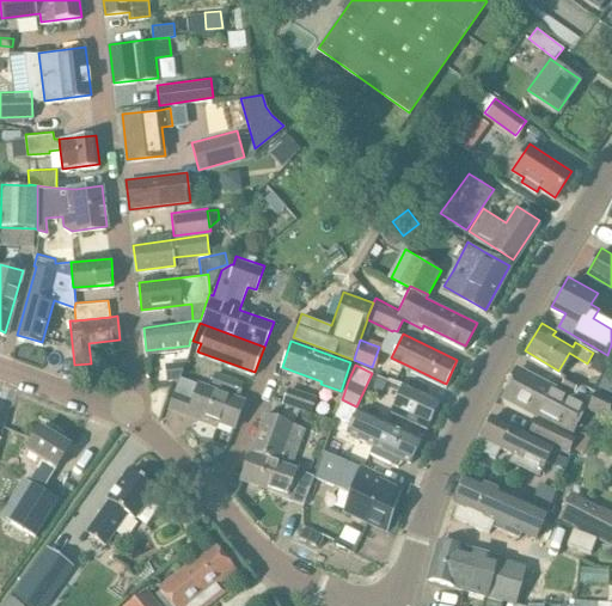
[(570,429),(586,401),(519,365),(503,393),(570,429)]
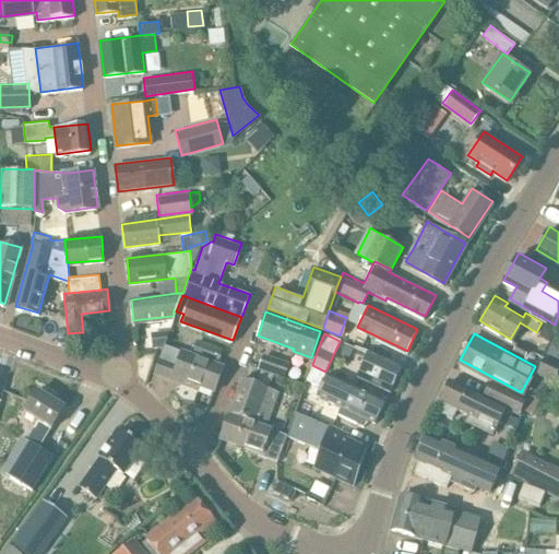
[(191,353),(217,364),(223,348),(197,338),(191,353)]
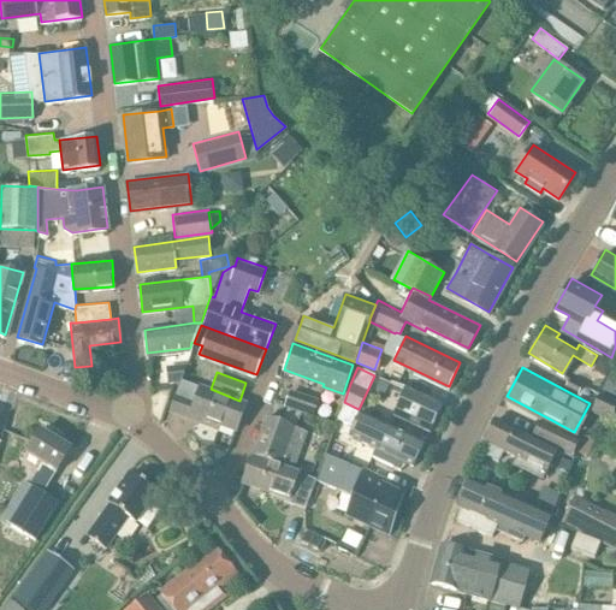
[(193,412),(236,428),(246,403),(240,401),(211,389),(200,385),(181,379),(171,408),(190,415),(193,412)]
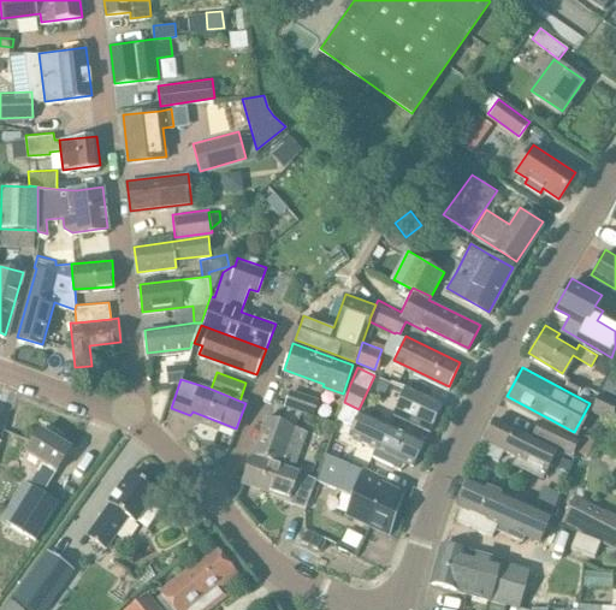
[(394,412),(430,428),(442,401),(407,385),(394,412)]
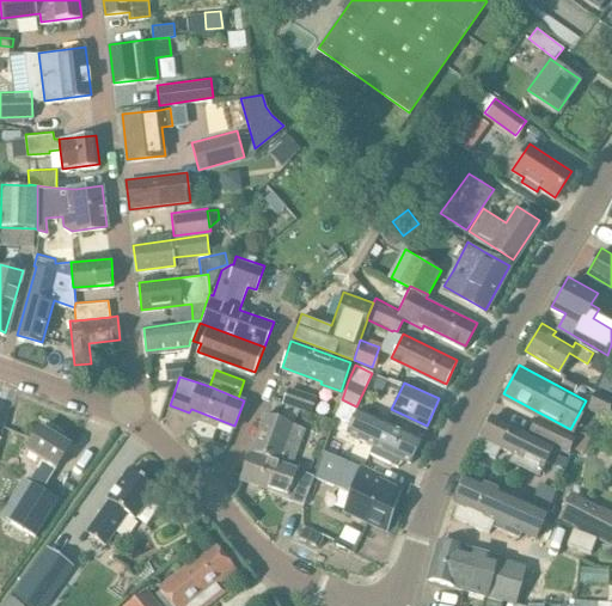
[(281,402),(311,411),(317,395),(287,384),(281,402)]
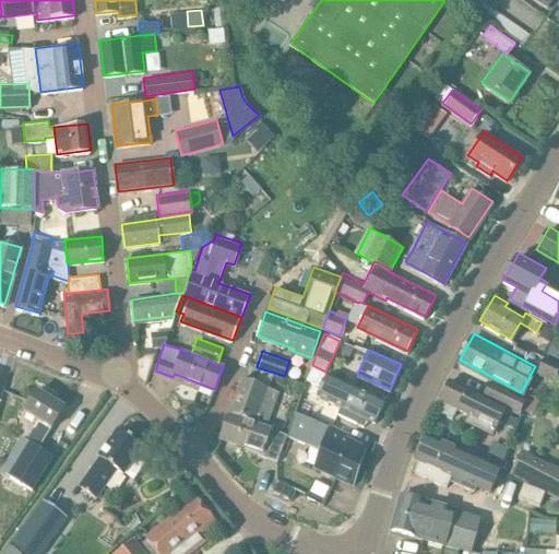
[(337,411),(357,421),(360,413),(375,420),(384,400),(325,372),(312,365),(306,378),(320,386),(317,392),(341,403),(337,411)]
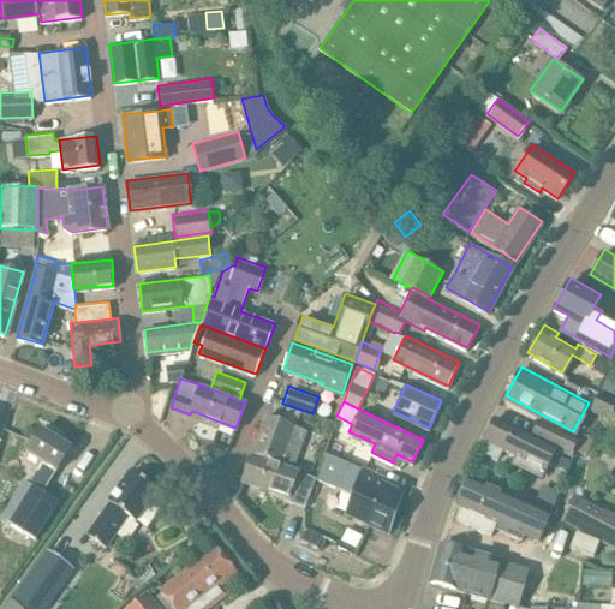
[(252,454),(292,469),(299,447),(305,428),(267,415),(252,454)]
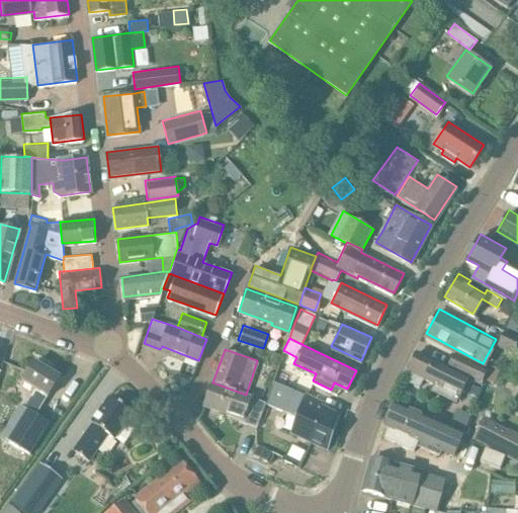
[(454,353),(448,366),(417,350),(408,368),(410,369),(406,377),(419,385),(423,376),(435,382),(432,389),(456,401),(468,376),(473,378),(481,365),(454,353)]
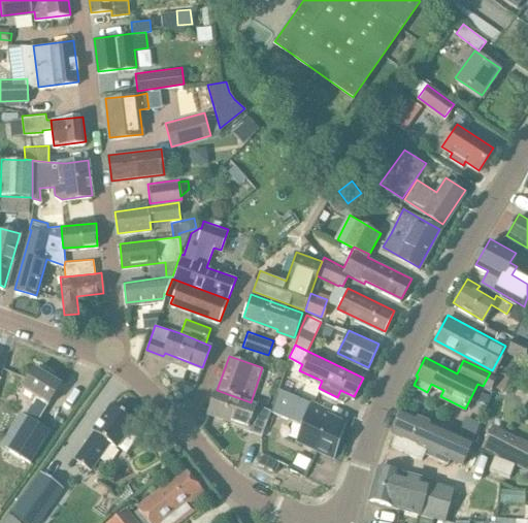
[(25,414),(20,411),(0,443),(30,461),(50,429),(37,422),(62,382),(36,366),(23,387),(35,395),(25,414)]
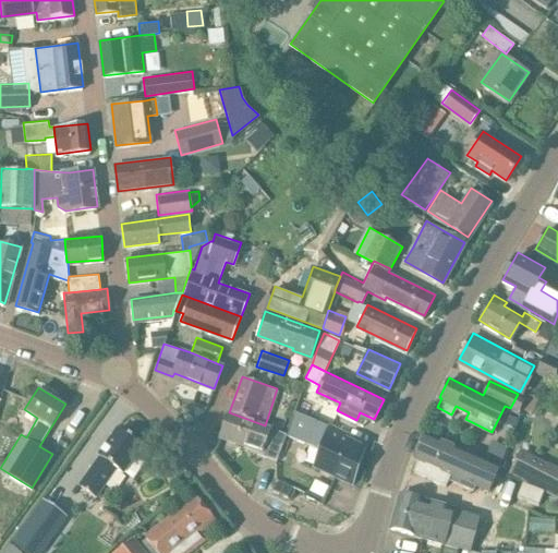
[(520,407),(532,411),(537,397),(526,391),(524,396),(523,398),(520,407)]
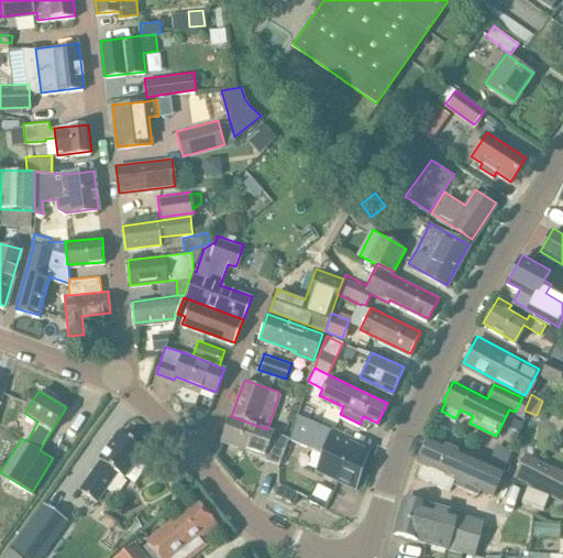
[(331,427),(298,413),(288,437),(307,445),(308,441),(322,447),(315,467),(354,485),(370,445),(331,427)]
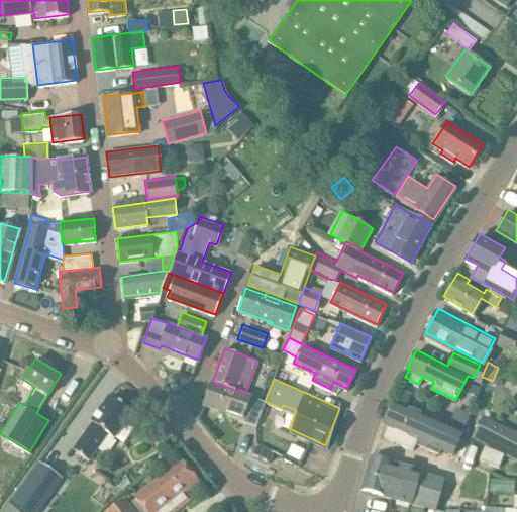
[(237,419),(255,425),(265,401),(245,394),(212,382),(211,382),(204,403),(238,415),(237,419)]
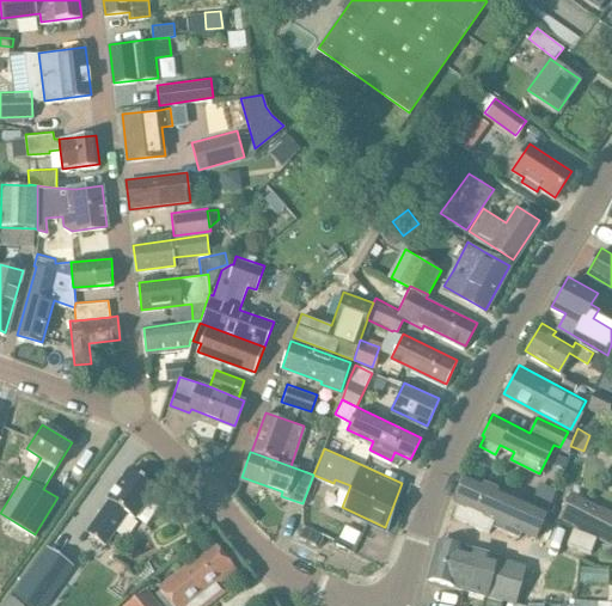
[(87,530),(104,543),(126,512),(134,518),(136,515),(147,522),(159,505),(148,497),(155,487),(129,467),(106,499),(109,500),(87,530)]
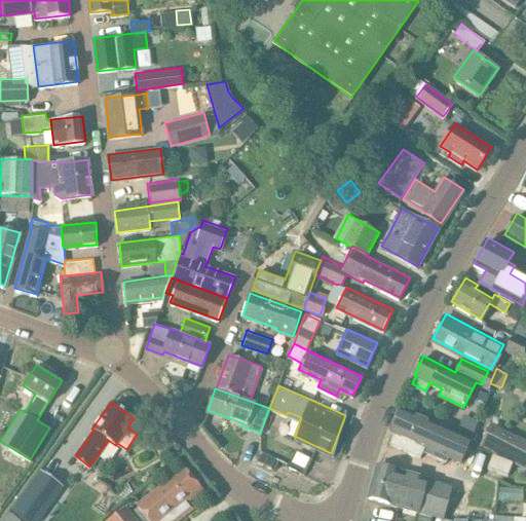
[(448,457),(459,462),(471,439),(458,434),(435,423),(435,422),(402,408),(391,431),(396,432),(390,443),(421,455),(423,451),(446,461),(448,457)]
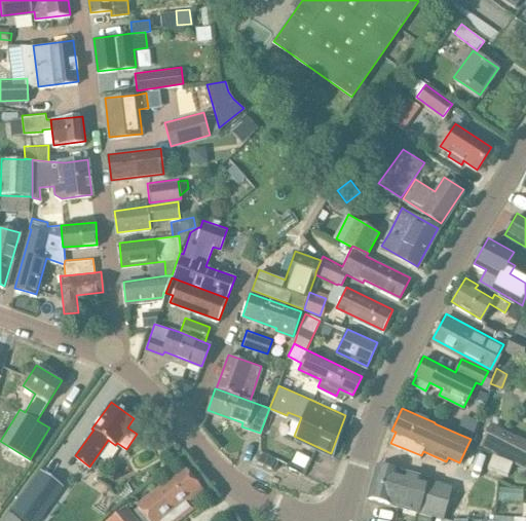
[(525,462),(525,438),(491,420),(480,443),(524,466),(525,462)]
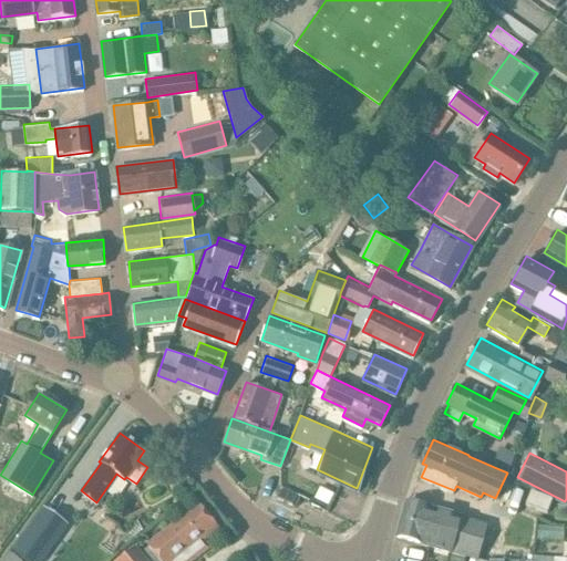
[(277,495),(291,500),(296,490),(281,484),(277,495)]
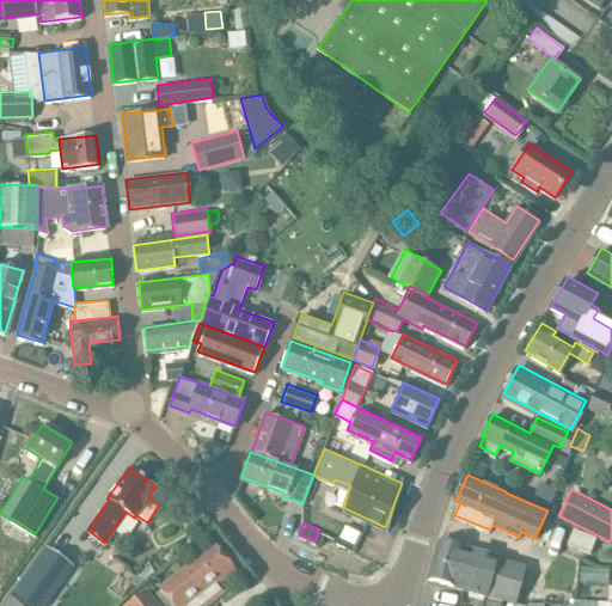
[(597,536),(573,526),(567,542),(591,551),(597,536)]
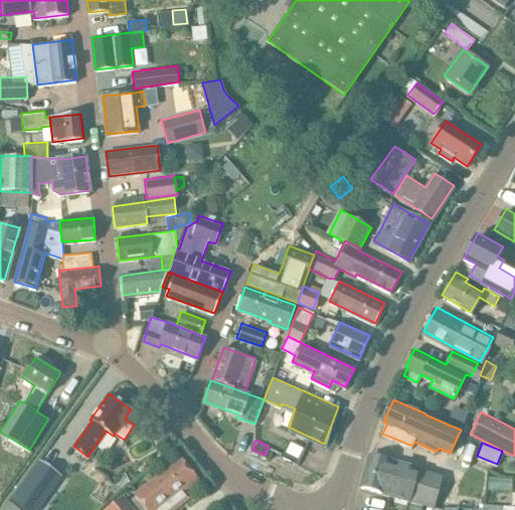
[(404,509),(420,509),(421,503),(431,505),(430,509),(443,509),(444,506),(445,493),(446,476),(370,454),(360,485),(406,499),(404,509)]
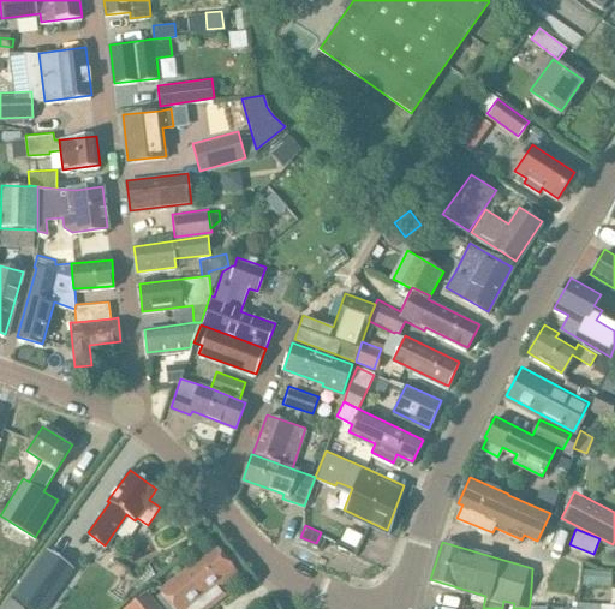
[(160,591),(173,608),(186,608),(202,597),(209,607),(228,592),(221,583),(236,572),(216,548),(160,591)]
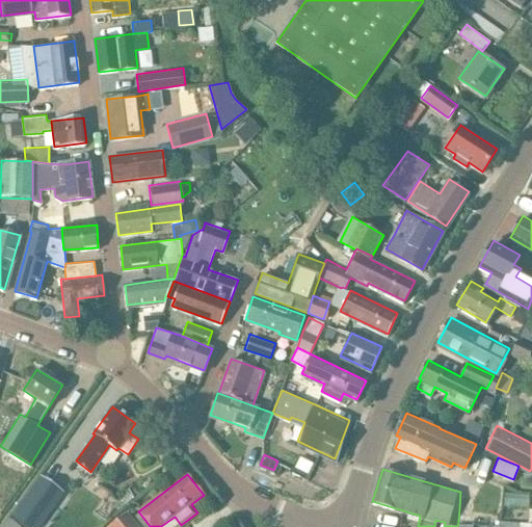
[(127,485),(113,505),(116,507),(133,495),(127,485)]
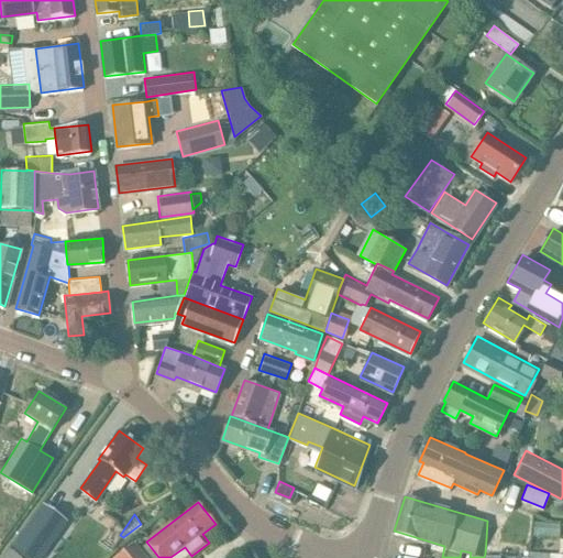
[(560,520),(533,518),(532,534),(559,535),(560,520)]
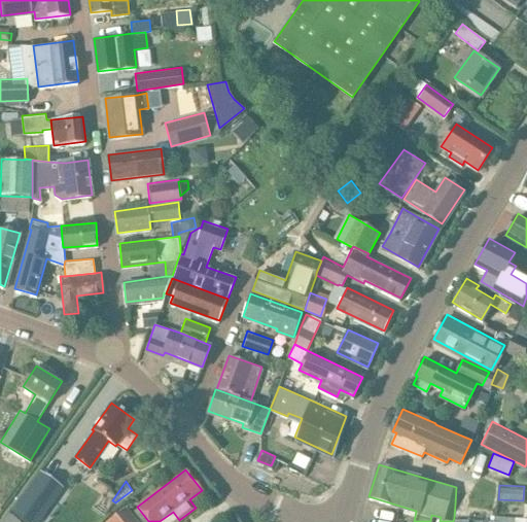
[(9,509),(29,521),(35,521),(44,511),(21,494),(9,509)]
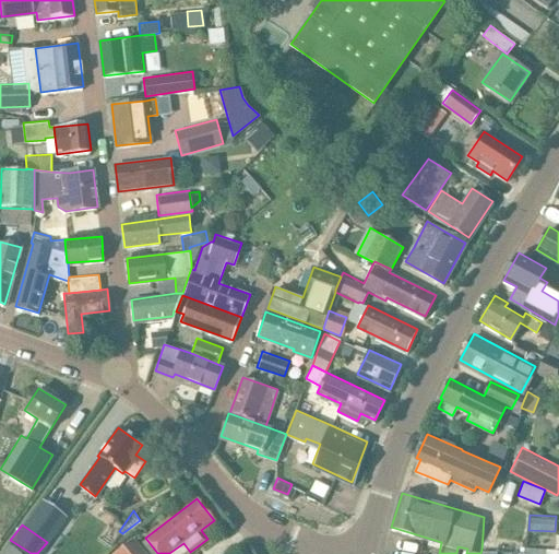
[(147,553),(133,537),(111,553),(147,553)]
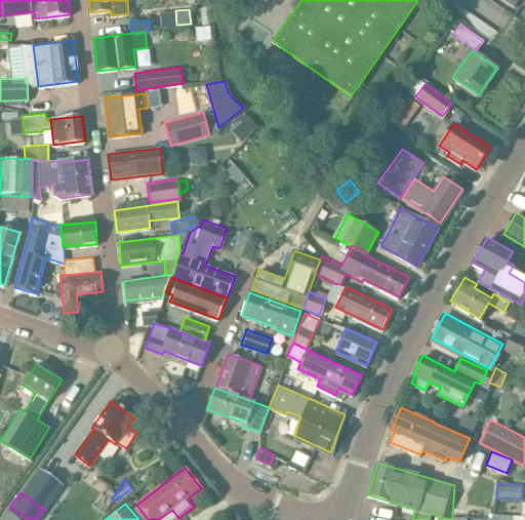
[(22,519),(9,508),(0,518),(2,519),(22,519)]
